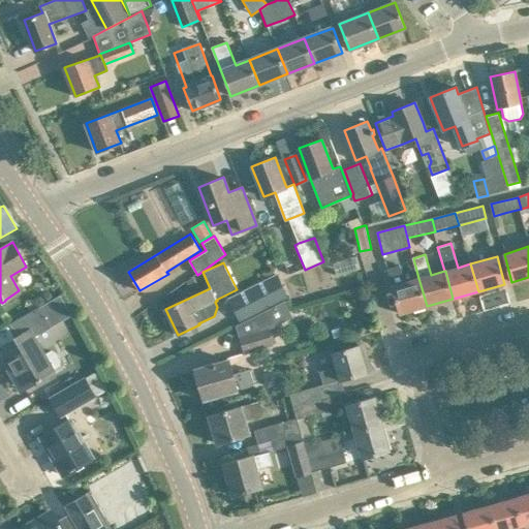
[(400,314),(427,306),(418,278),(404,282),(400,265),(386,268),(400,314)]
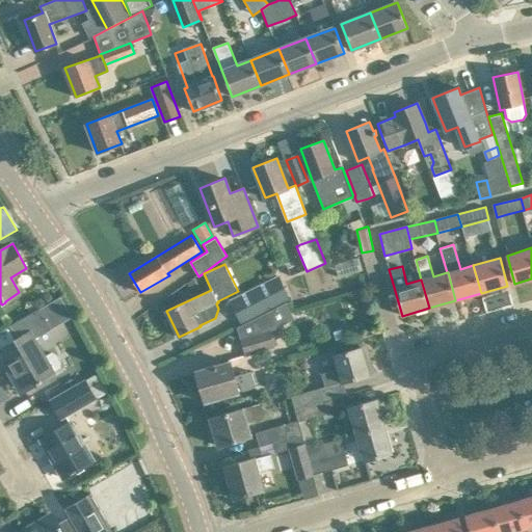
[(290,299),(277,275),(229,299),(241,324),(290,299)]
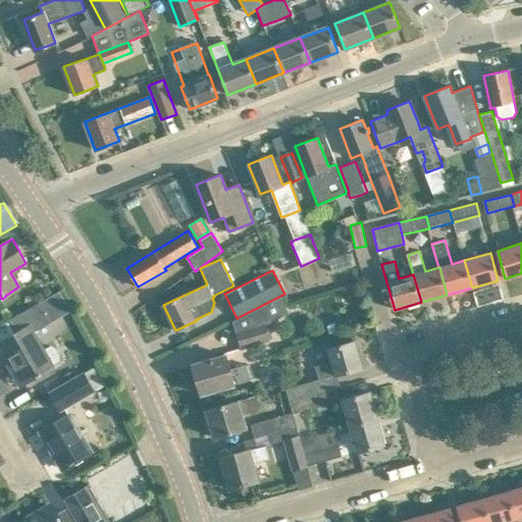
[(0,343),(0,350),(6,361),(19,385),(53,366),(52,364),(60,360),(60,355),(56,347),(51,345),(43,349),(34,332),(50,323),(39,303),(8,320),(15,334),(0,343)]
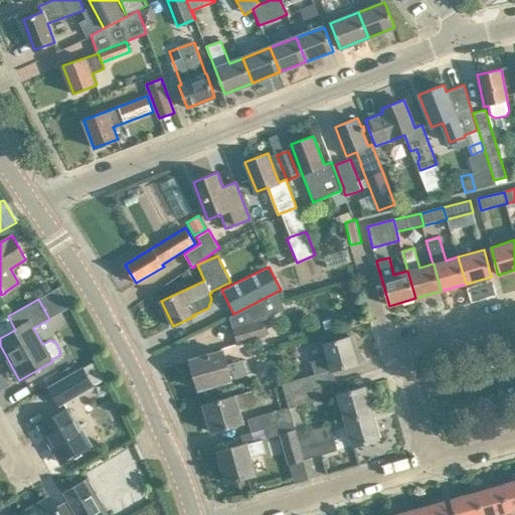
[(238,343),(266,335),(261,319),(233,327),(238,343)]
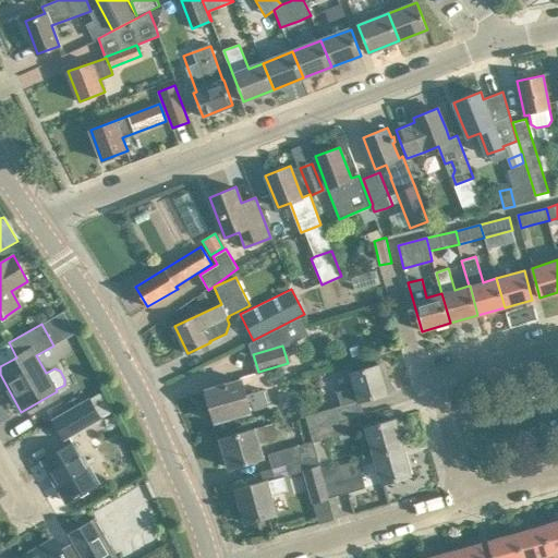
[(361,400),(387,392),(379,364),(350,373),(354,387),(337,392),(340,405),(361,400)]
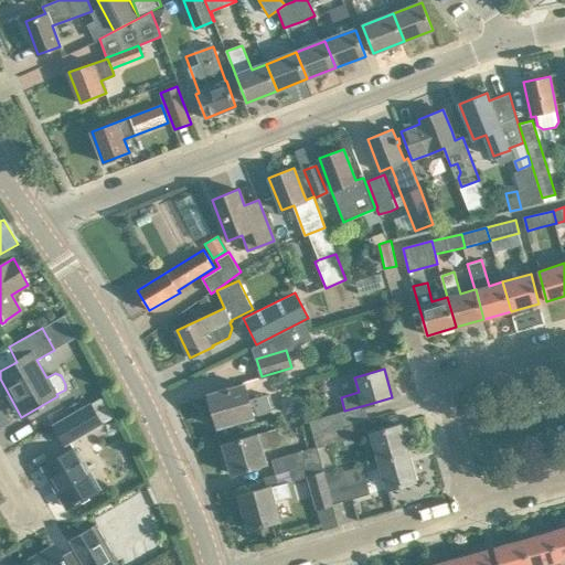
[(219,427),(240,420),(254,417),(253,416),(272,411),(267,394),(248,400),(244,384),(209,394),(210,395),(215,413),(219,412),(222,424),(217,426),(219,427)]
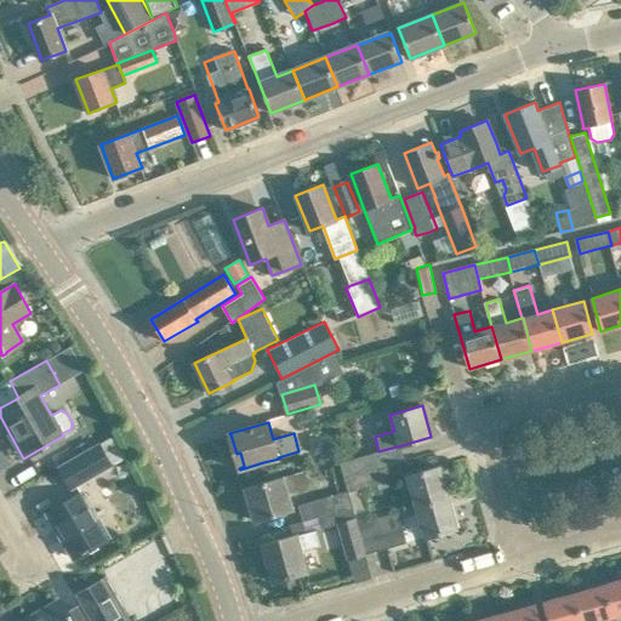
[(115,434),(100,444),(60,467),(72,488),(127,456),(115,434)]
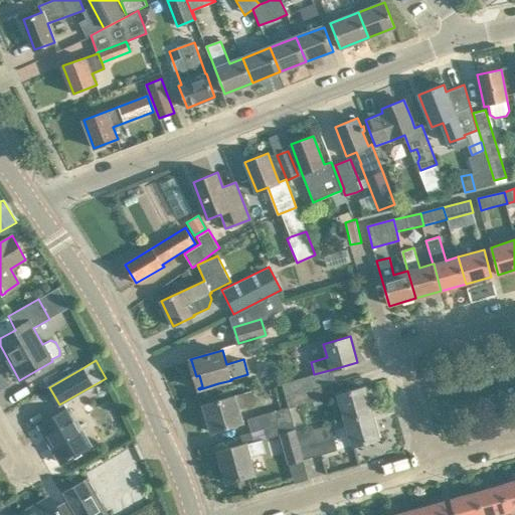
[(269,361),(255,364),(259,377),(273,374),(269,361)]
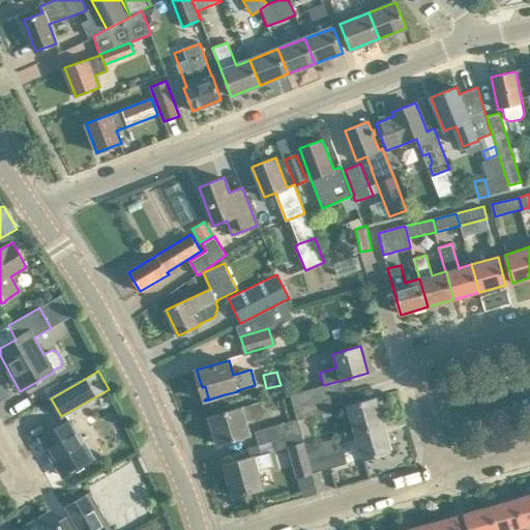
[(323,385),(290,394),(294,408),(324,400),(343,394),(346,393),(343,380),(323,385)]
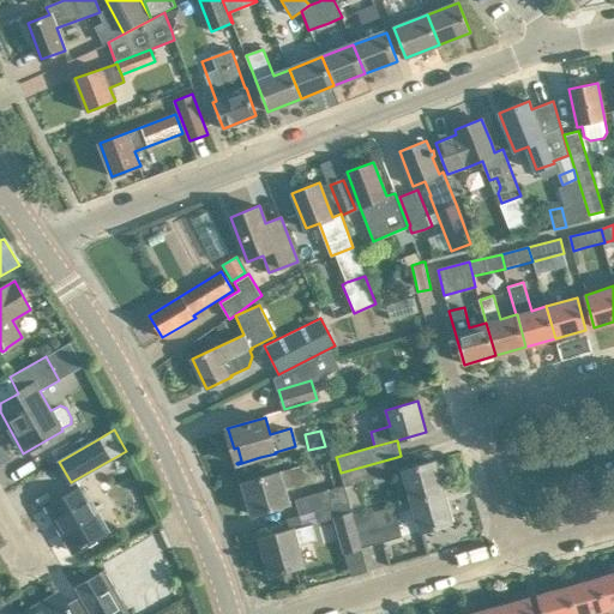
[(444,493),(434,461),(403,470),(411,501),(444,493)]
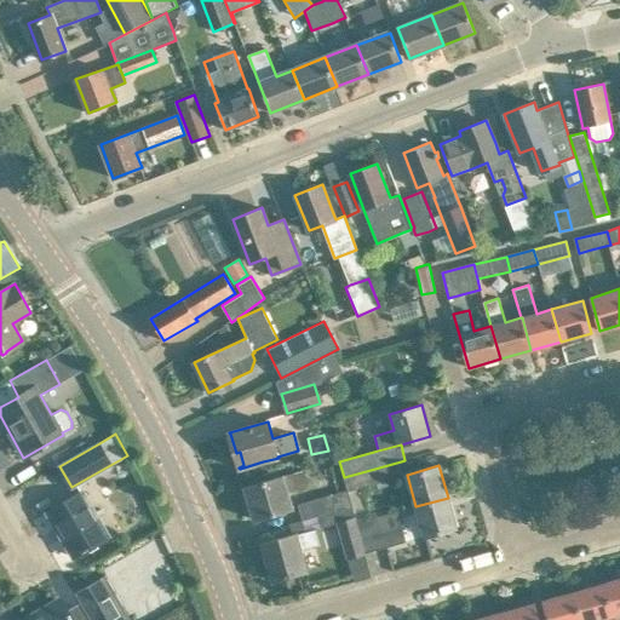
[(348,489),(346,489),(351,506),(356,523),(369,520),(365,521),(362,511),(355,514),(352,506),(367,503),(362,487),(383,481),(379,468),(344,477),(348,489)]
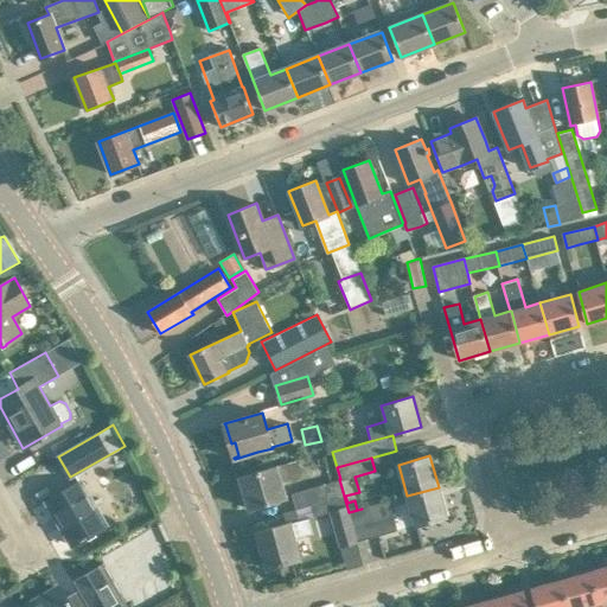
[(249,509),(272,502),(285,498),(280,484),(302,478),(296,460),(240,477),(249,509)]
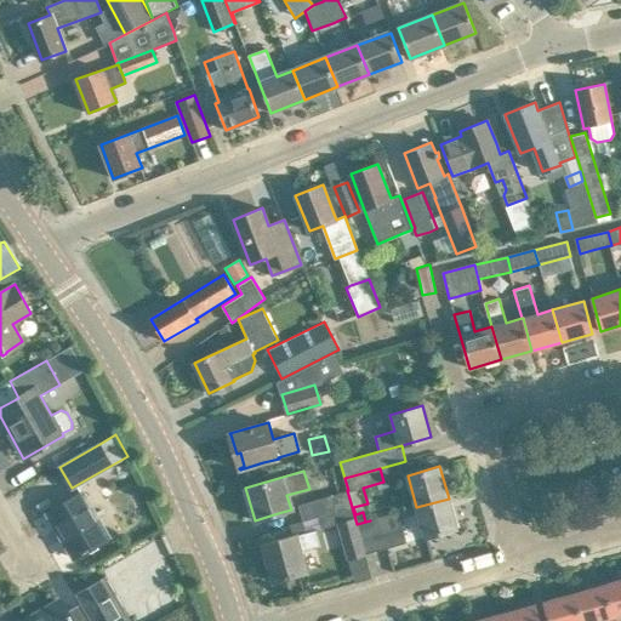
[(303,522),(319,517),(352,507),(347,490),(298,505),(303,522)]
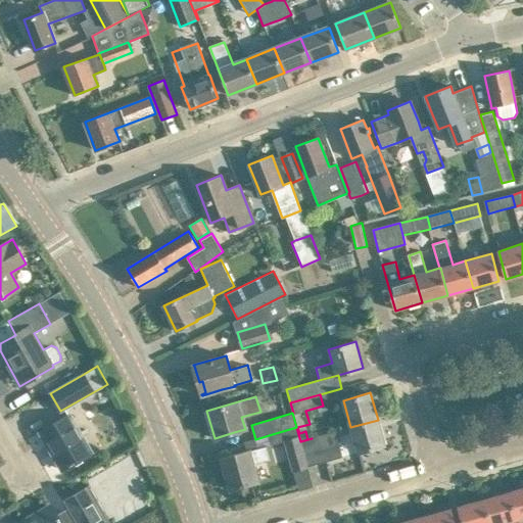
[(69,415),(40,432),(61,470),(69,465),(70,466),(76,463),(75,462),(92,453),(69,415)]
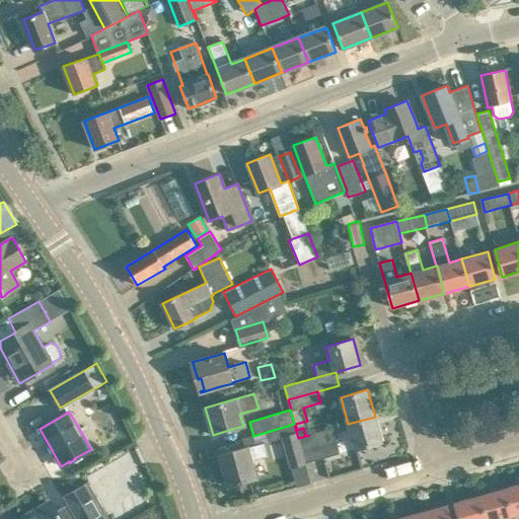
[(375,417),(348,424),(355,449),(382,442),(375,417)]
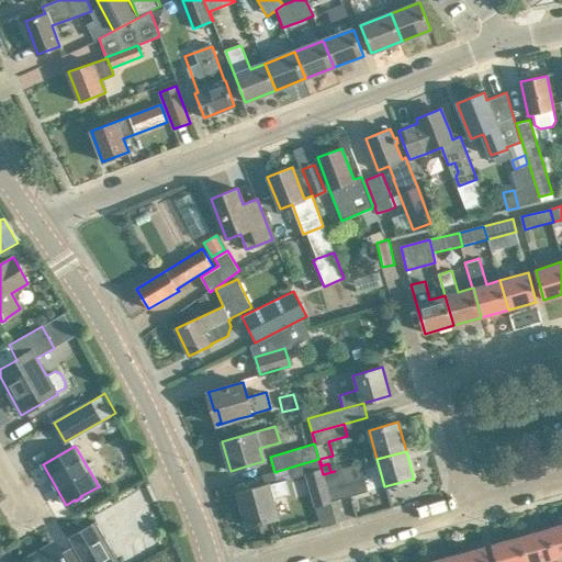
[(306,474),(315,506),(332,502),(323,474),(318,459),(289,468),(291,479),(306,474)]
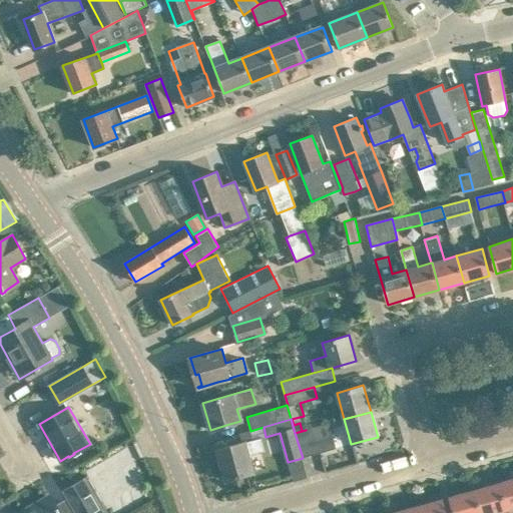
[(329,424),(306,430),(295,433),(303,458),(336,449),(329,424)]
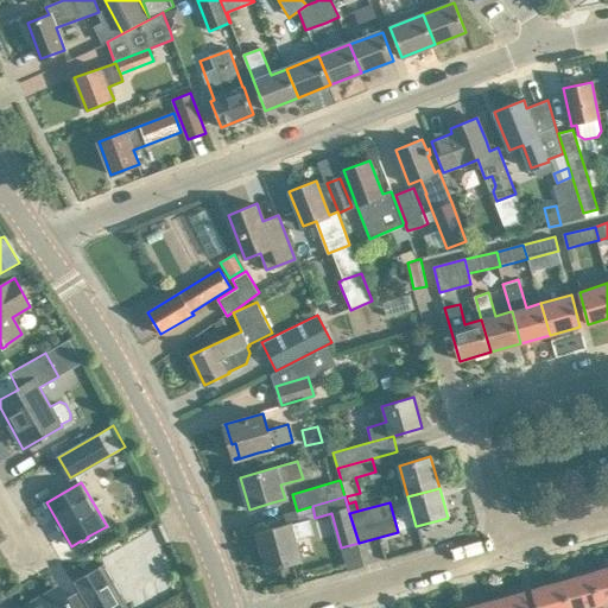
[(310,520),(301,523),(297,510),(283,514),(286,525),(257,533),(266,569),(302,559),(296,539),(314,534),(310,520)]
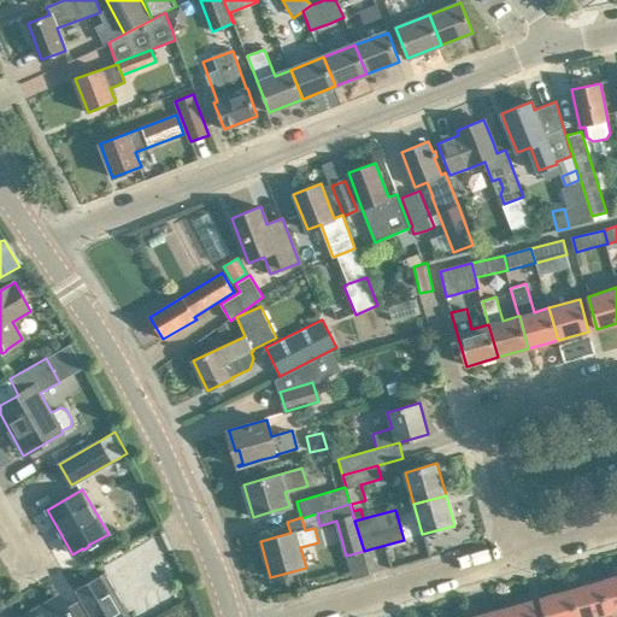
[(616,616),(616,575),(600,580),(610,613),(611,616),(616,616)]
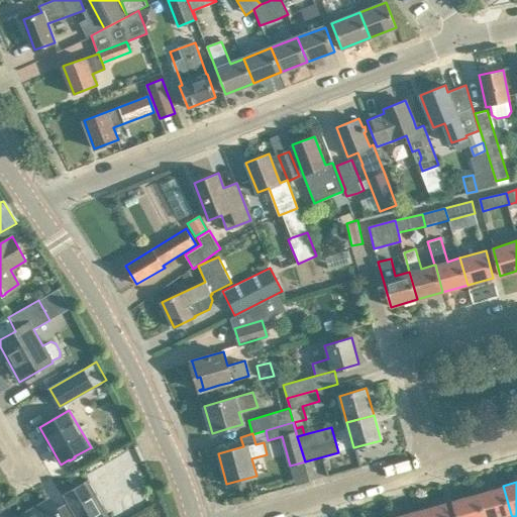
[(103,516),(84,483),(65,494),(69,502),(78,516),(103,516)]
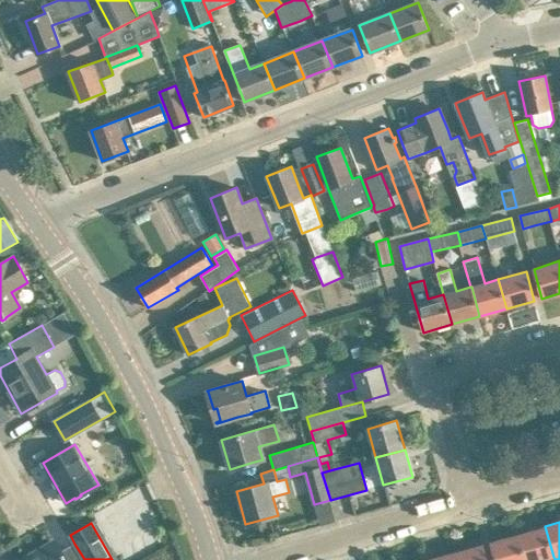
[(545,526),(518,534),(525,559),(541,559),(553,557),(545,526)]
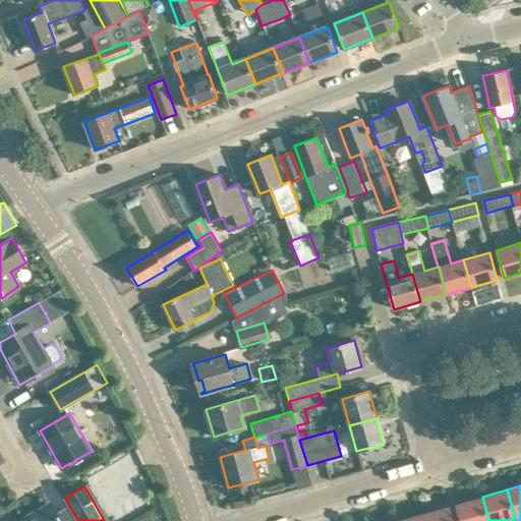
[(488,520),(482,497),(456,505),(460,520),(488,520)]
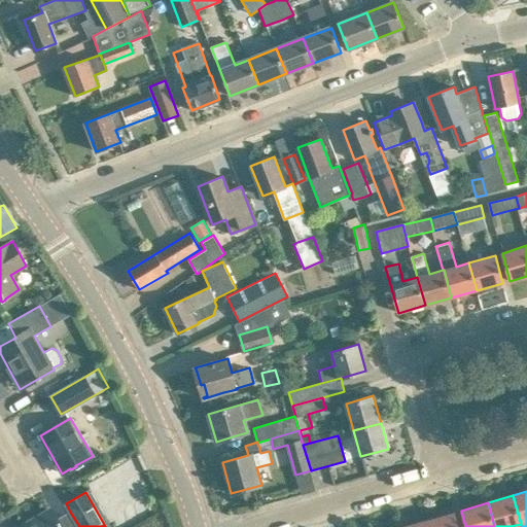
[(79,526),(70,512),(69,512),(71,515),(60,522),(54,512),(53,512),(54,514),(29,526),(27,526),(26,526),(79,526)]
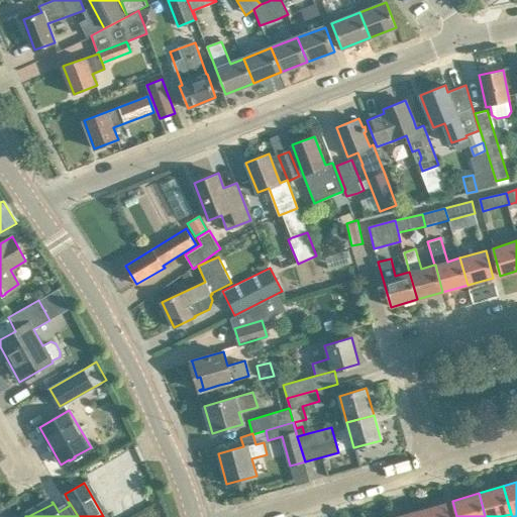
[(449,516),(445,503),(419,510),(420,516),(449,516)]
